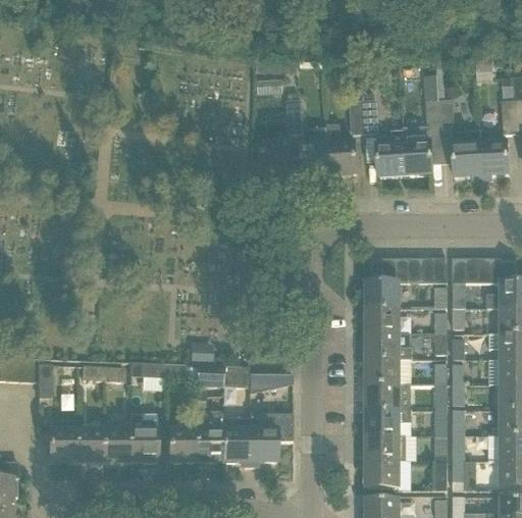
[(437,75),(423,75),(424,102),(425,102),(427,126),(427,134),(440,133),(441,133),(439,101),(437,75)]
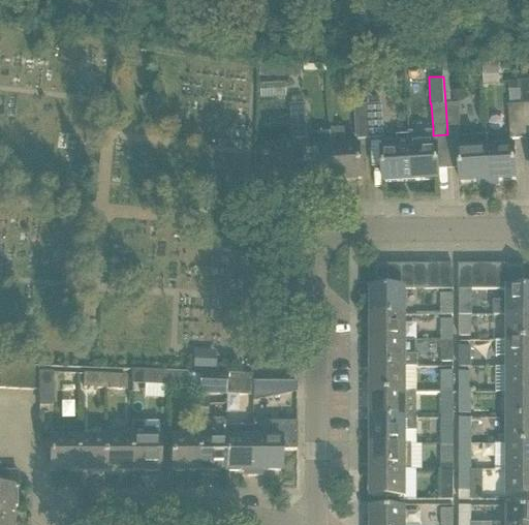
[(521,79),(509,80),(510,95),(522,94),(521,79)]
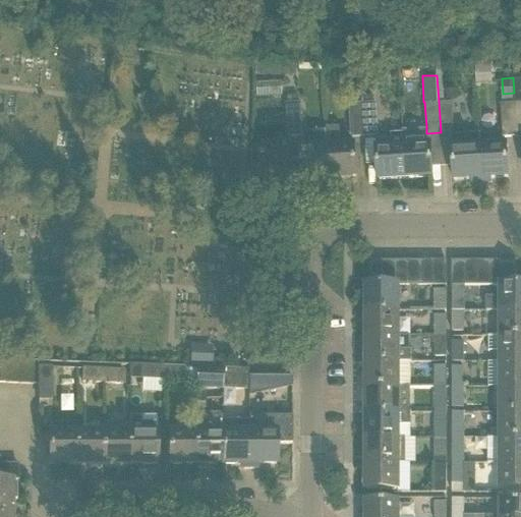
[(514,98),(502,99),(502,102),(504,133),(516,132),(514,98)]
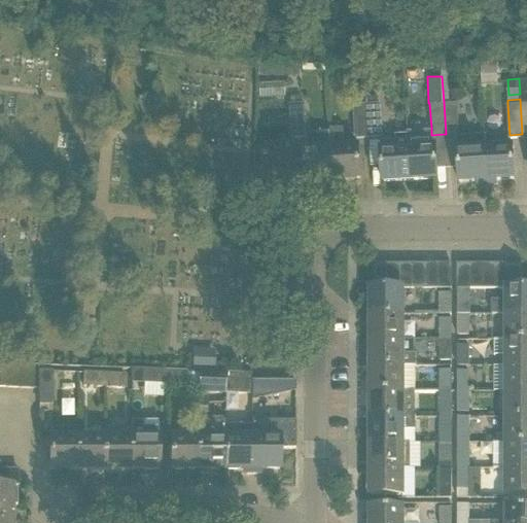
[(289,102),(291,134),(305,134),(303,101),(289,102)]
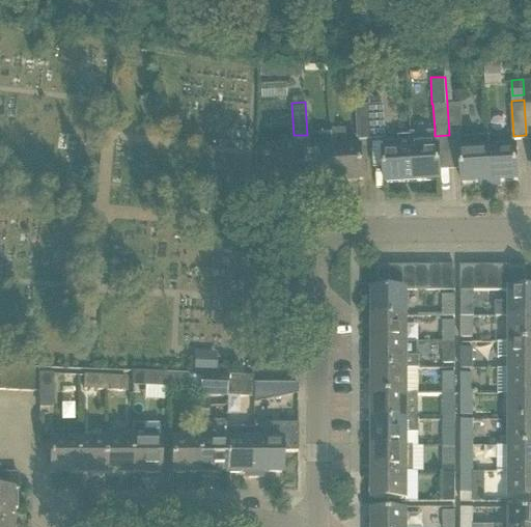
[(383,102),(369,103),(371,135),(385,134),(383,102)]
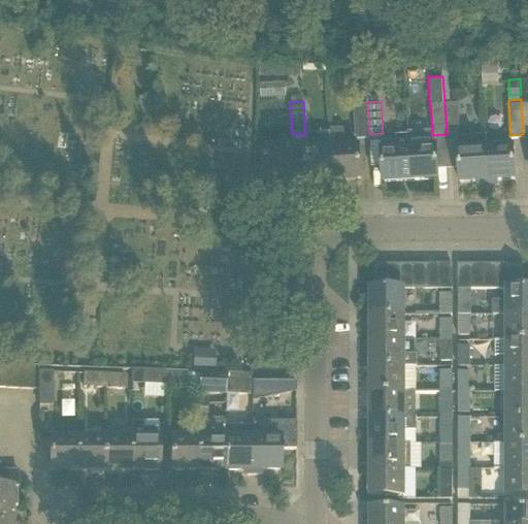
[(450,102),(444,102),(447,134),(457,134),(460,134),(458,101),(450,102)]
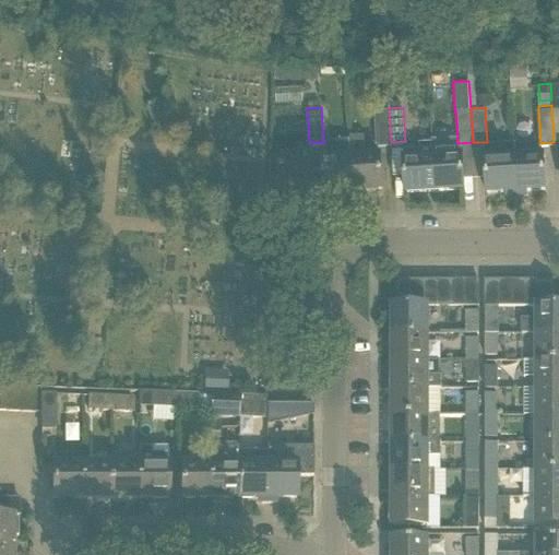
[(391,142),(389,108),(376,109),(378,142),(391,142)]
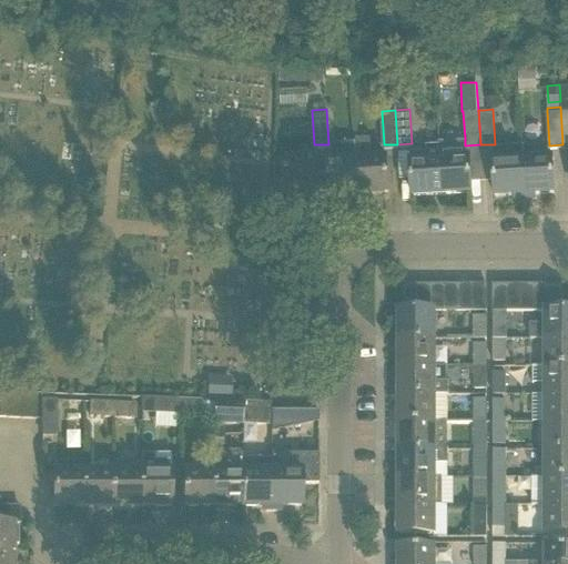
[(386,154),(369,155),(368,134),(355,136),(355,140),(358,191),(387,189),(386,154)]
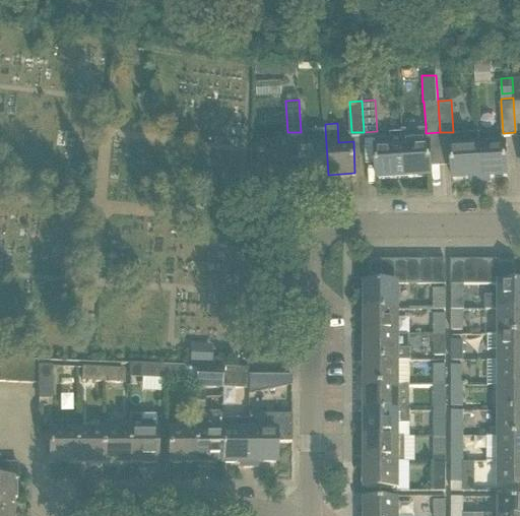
[(426,126),(401,127),(401,129),(404,175),(431,173),(431,164),(429,141),(427,142),(426,133),(426,126)]
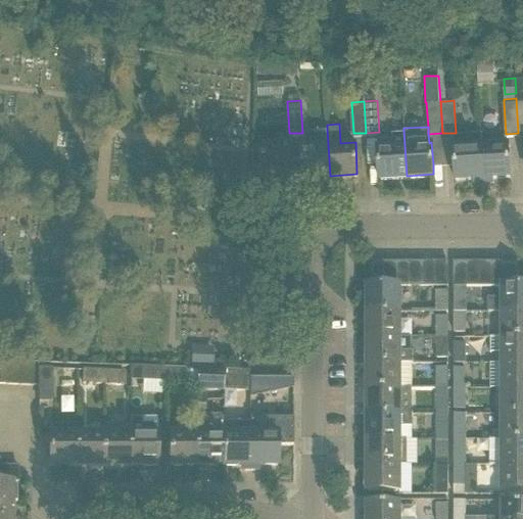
[(315,145),(289,146),(290,171),(302,170),(302,177),(330,176),(327,129),(314,130),(315,145)]
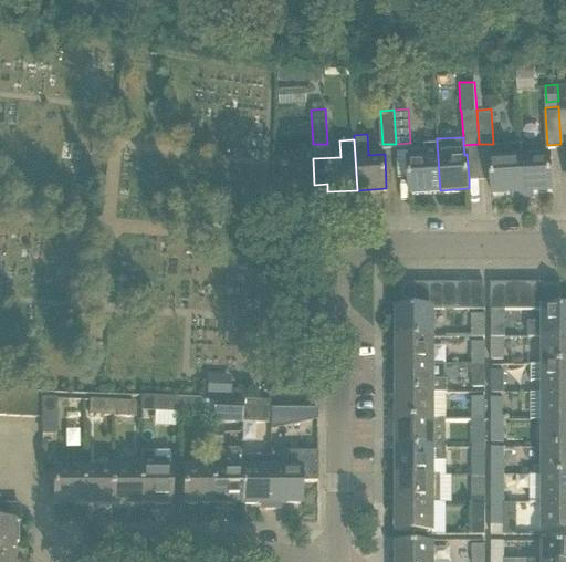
[(425,147),(407,148),(410,193),(440,190),(437,141),(425,142),(425,147)]
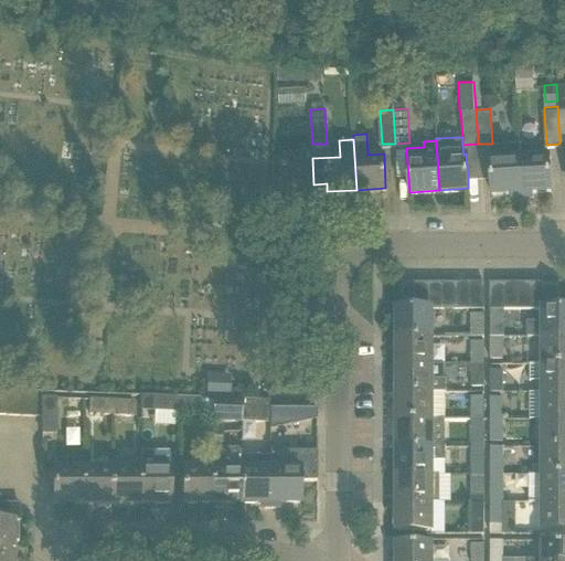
[(532,140),(519,141),(522,190),(551,188),(548,154),(532,155),(532,140)]
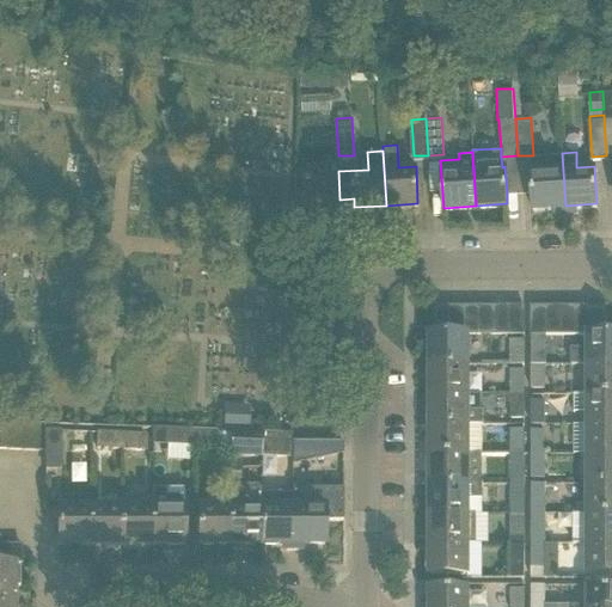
[(533,155),(530,155),(532,191),(532,207),(552,207),(558,206),(560,210),(565,210),(564,206),(565,206),(562,153),(533,155)]
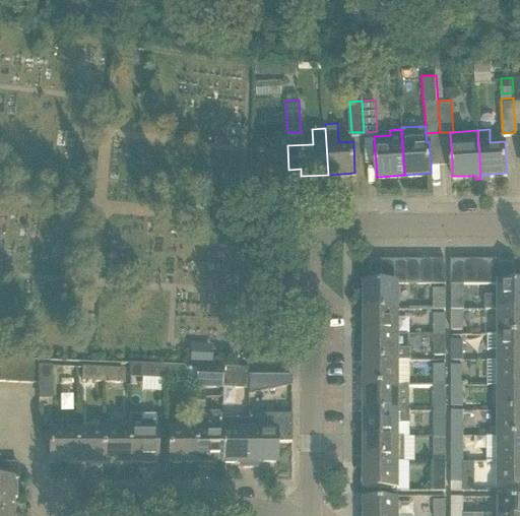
[(381,281),(381,257),(369,257),(369,281),(381,281)]
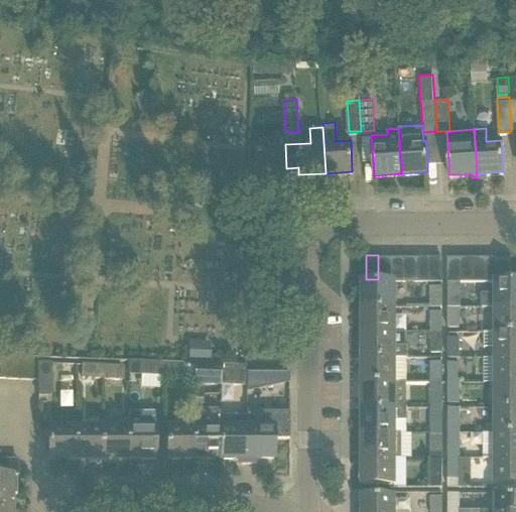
[(391,255),(378,255),(378,279),(391,279),(391,255)]
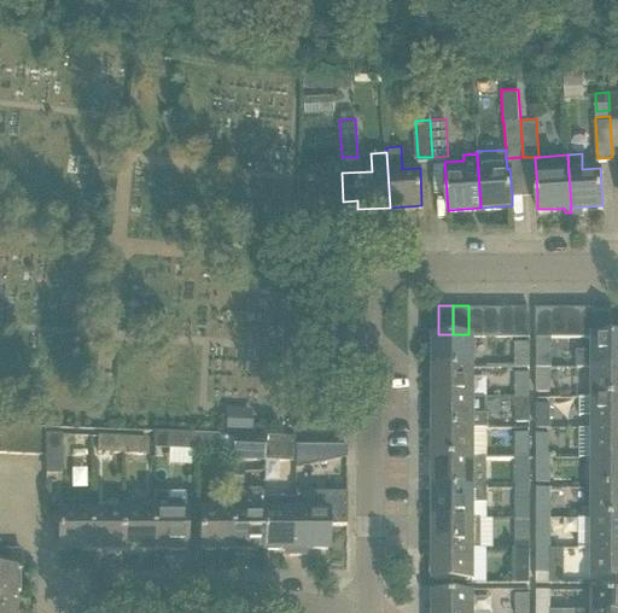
[(483,305),(468,305),(468,334),(472,334),(483,334),(483,305)]
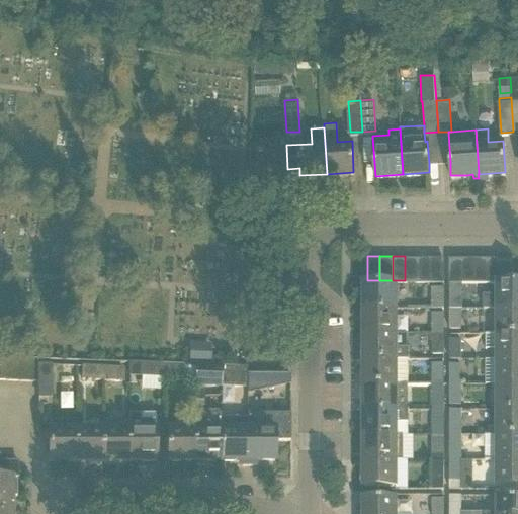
[(418,280),(418,256),(405,256),(405,280),(418,280)]
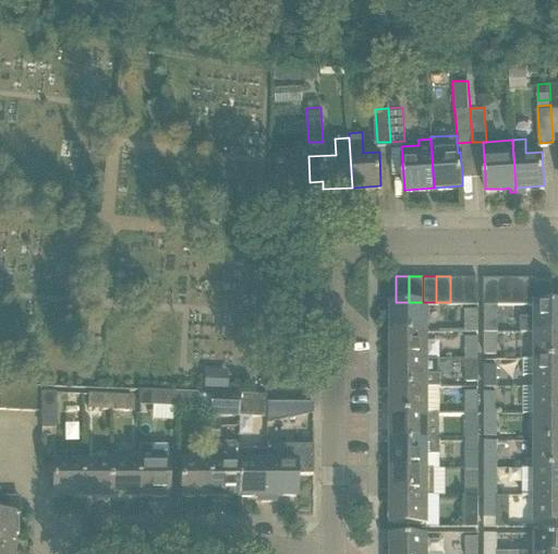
[(463,302),(463,276),(450,276),(450,302),(463,302)]
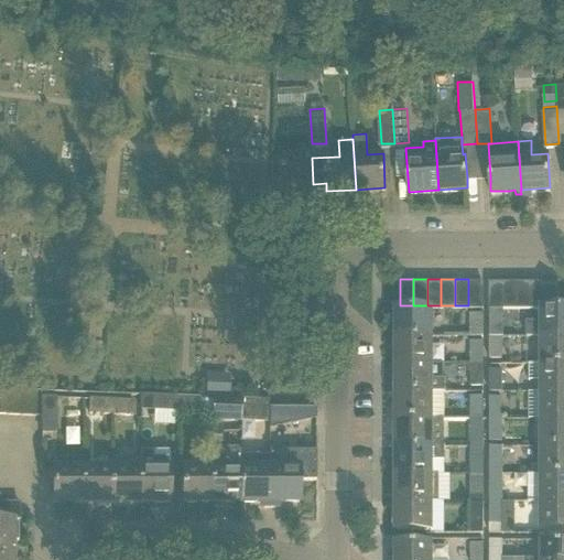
[(483,279),(468,279),(468,305),(483,305),(483,279)]
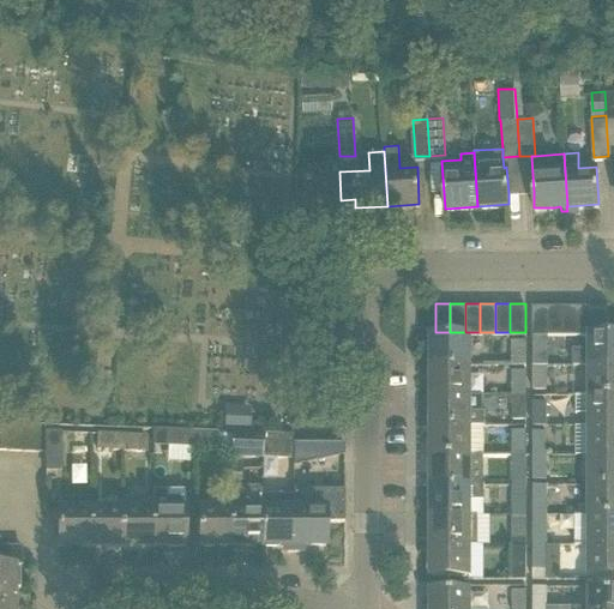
[(533,303),(533,332),(546,332),(547,332),(547,303),(533,303)]
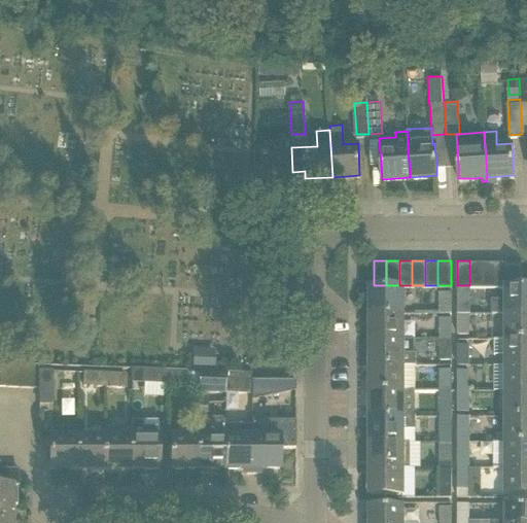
[(483,285),(483,260),(469,260),(469,285),(483,285)]
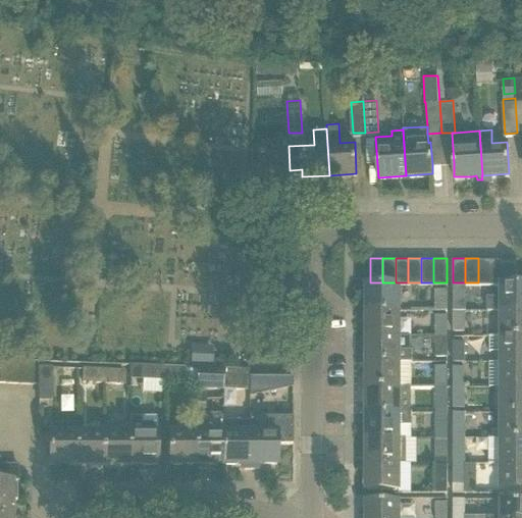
[(478,258),(478,282),(490,282),(490,258),(478,258)]
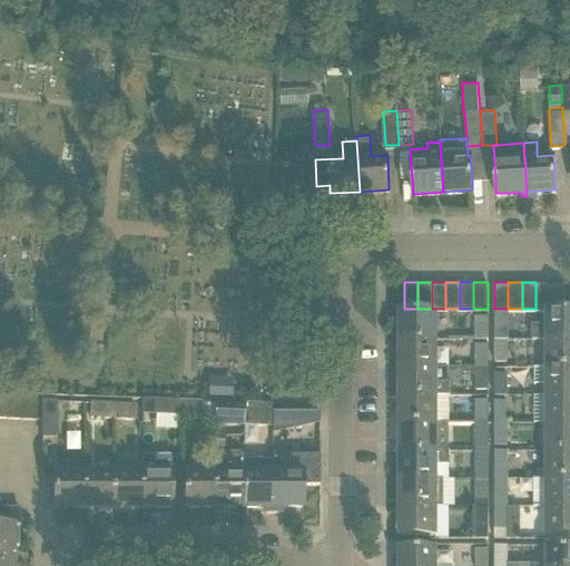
[(550,282),(536,282),(536,309),(547,308),(550,308),(550,282)]
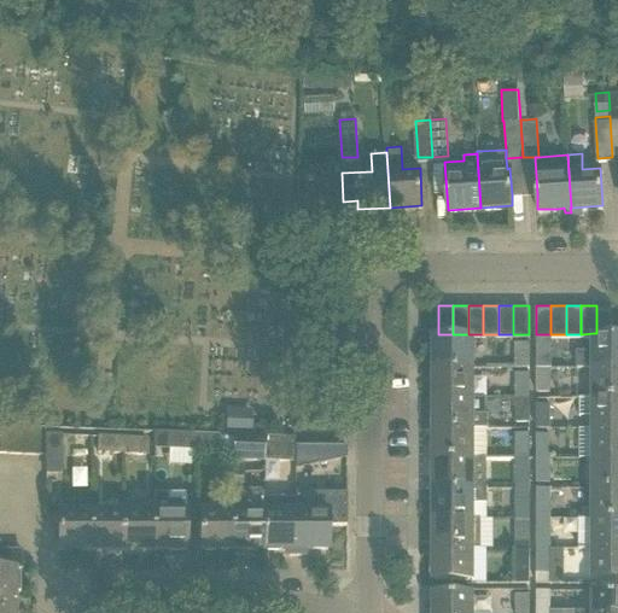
[(611,305),(596,305),(596,333),(611,333),(611,305)]
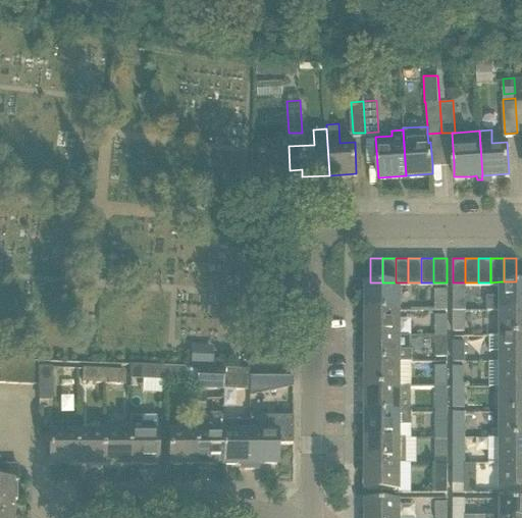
[(366,281),(366,308),(399,308),(399,282),(396,282),(382,282),(370,282),(366,281)]
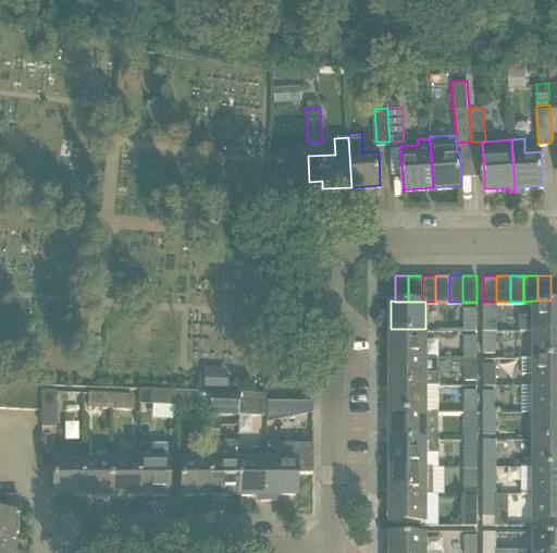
[(520,315),(520,329),(556,328),(556,300),(551,300),(537,300),(534,300),(534,315),(520,315)]
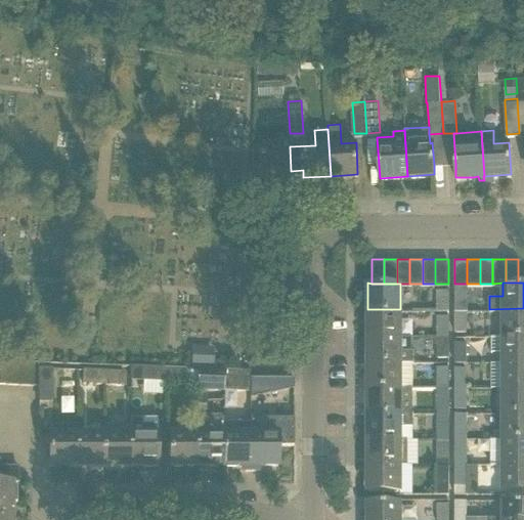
[(454,284),(454,307),(460,307),(460,311),(466,311),(466,284),(454,284)]
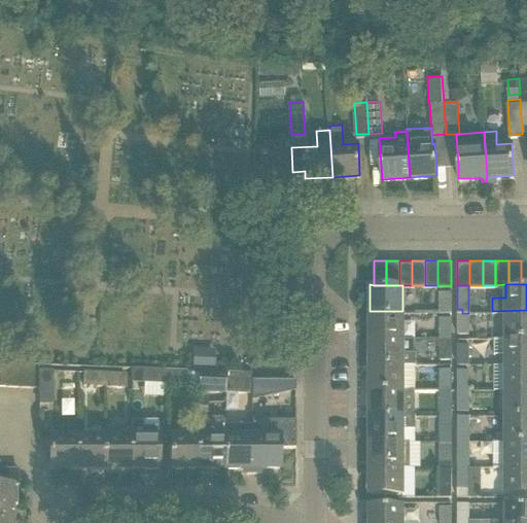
[(440,311),(451,311),(451,290),(440,290),(440,311)]
